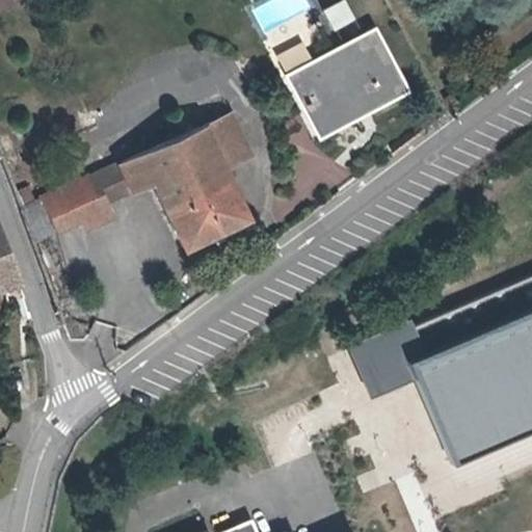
[(333,28),(354,17),(345,0),(335,0),(322,7),(333,28)]
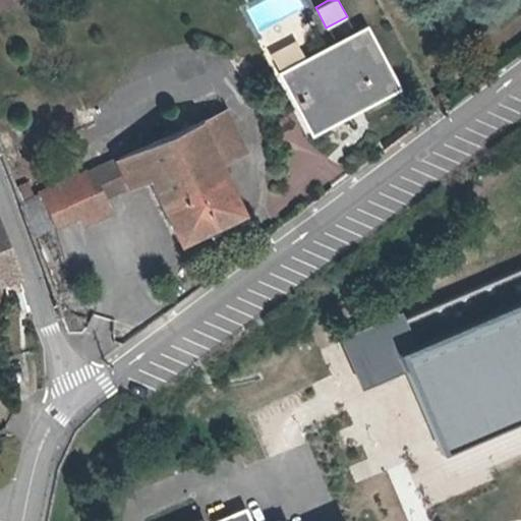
[(353,96),(357,104),(387,89),(368,56),(377,52),(365,31),(282,74),(306,121),(353,96)]
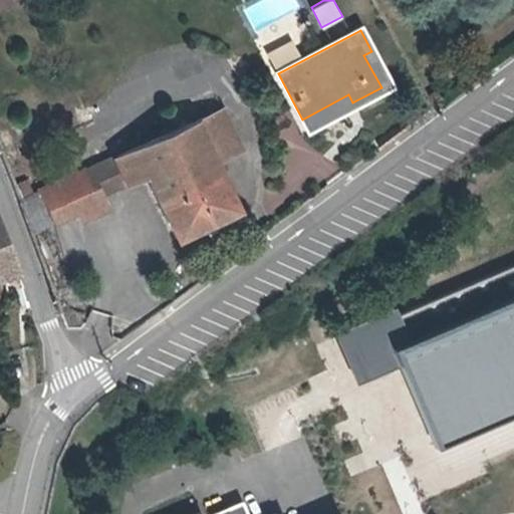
[(389,84),(371,51),(363,55),(381,87),(389,84)]
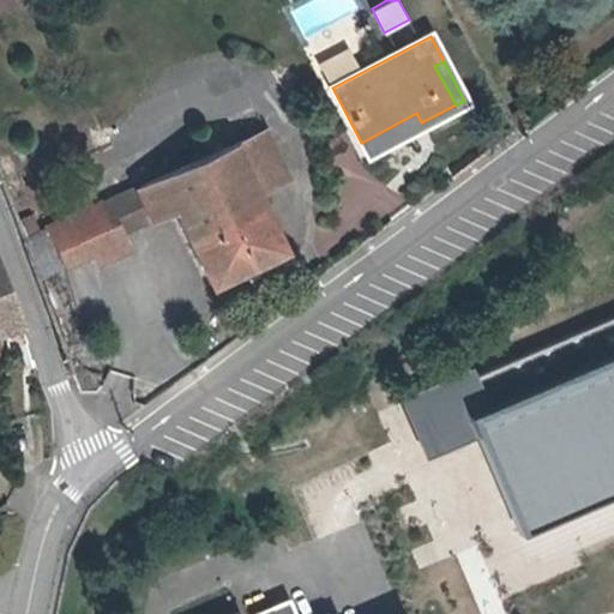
[(366,152),(421,122),(416,113),(361,143),(366,152)]
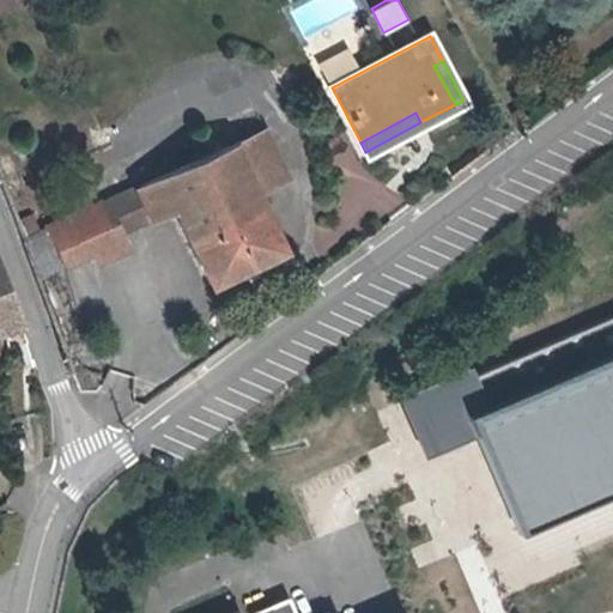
[(73,214),(89,250),(95,262),(123,249),(116,232),(173,207),(208,283),(281,248),(255,192),(284,178),(262,129),(105,200),(93,205),(73,214)]
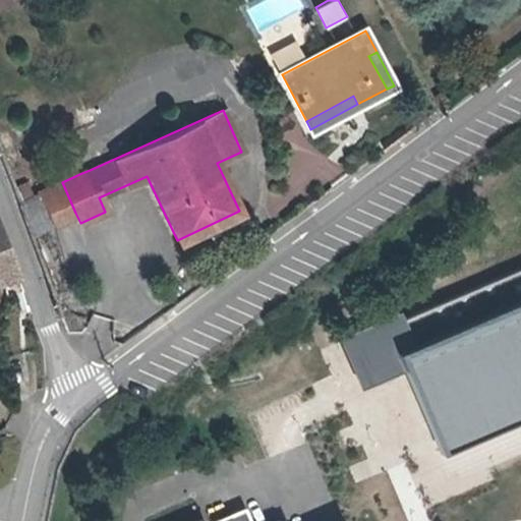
[(79,174),(90,170),(87,164),(76,168),(79,174)]
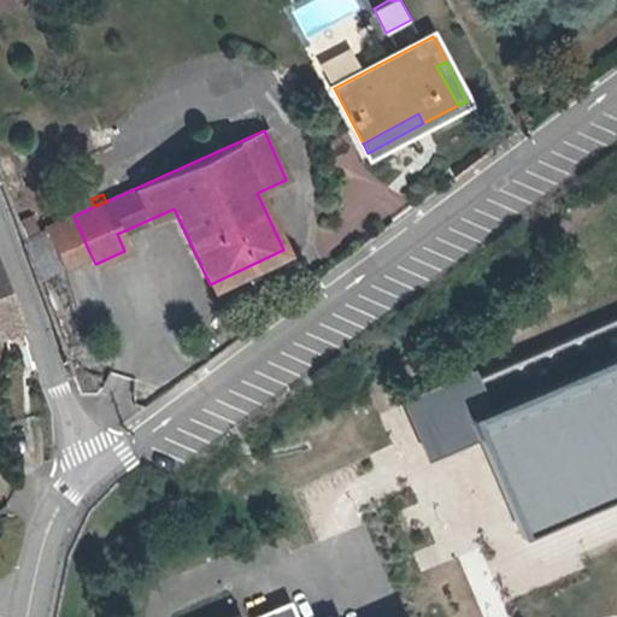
[(35,276),(89,252),(74,216),(21,239),(35,276)]
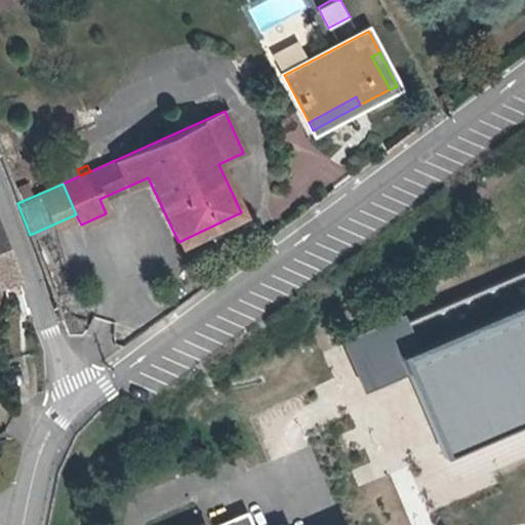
[(0,285),(3,295),(19,289),(4,248),(0,235),(0,285)]
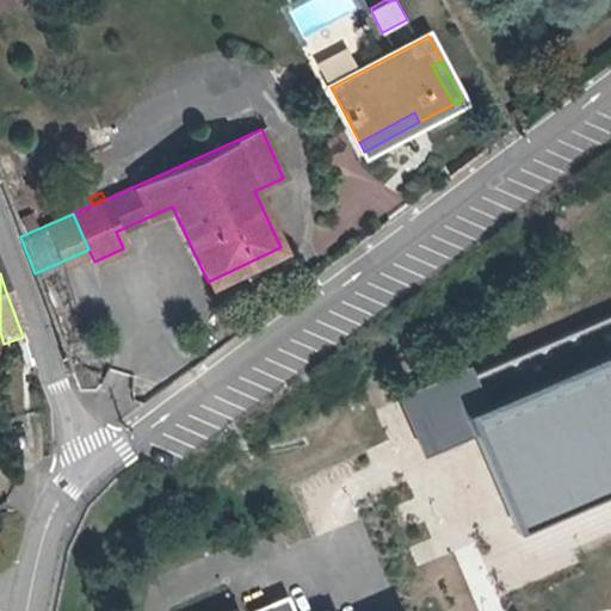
[(610,296),(443,369),(476,449),(514,432),(547,507),(610,479),(610,296)]
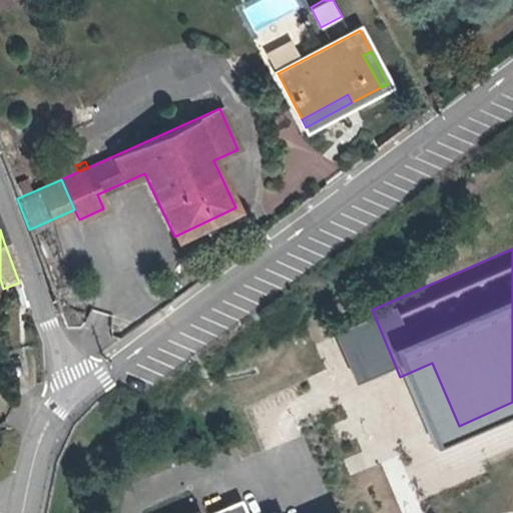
[(208,512),(244,512),(239,500),(208,512)]
